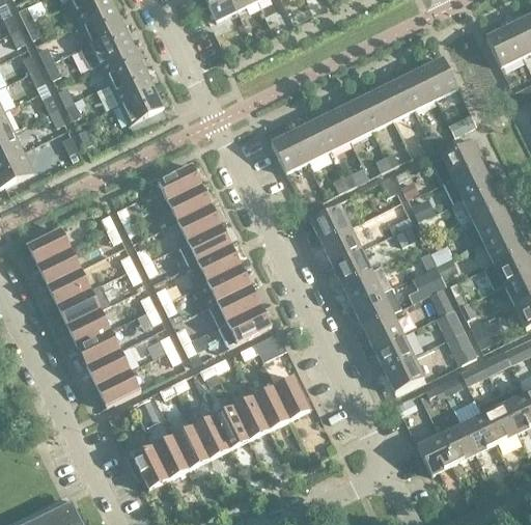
[(113,5),(110,0),(74,0),(70,2),(79,22),(113,5)]
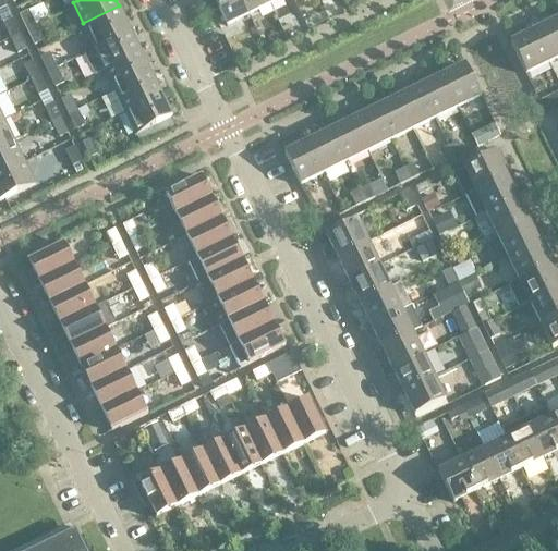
[(249,10),(243,0),(216,0),(226,21),(249,10)]
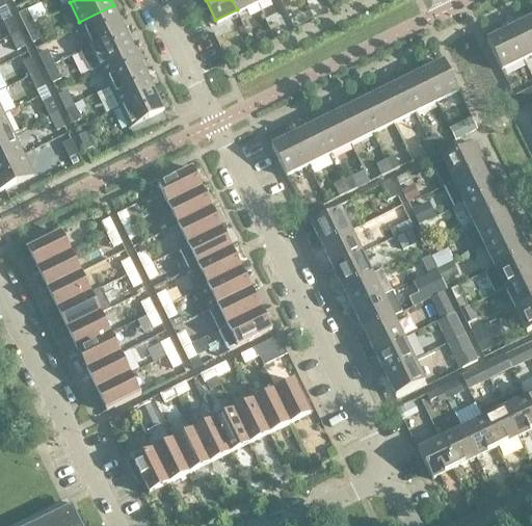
[(232,0),(237,9),(255,0),(232,0)]
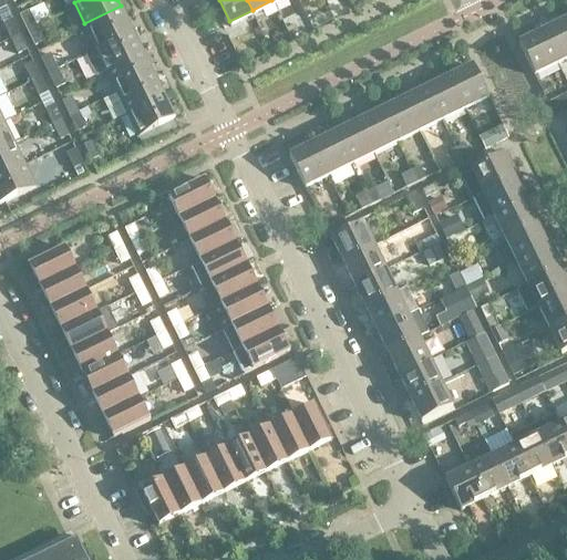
[(28,6),(19,10),(27,26),(35,21),(28,6)]
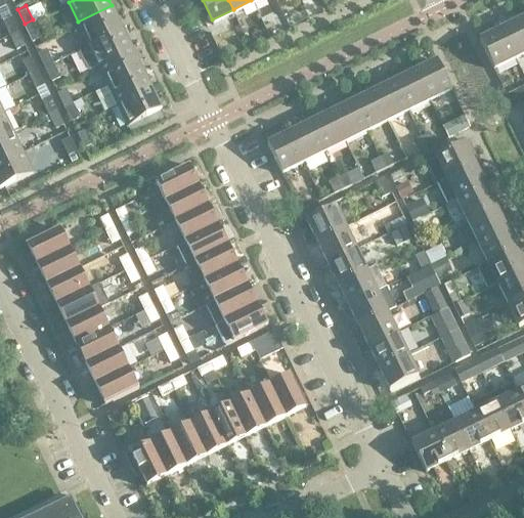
[(121,25),(112,5),(78,22),(88,41),(121,25)]
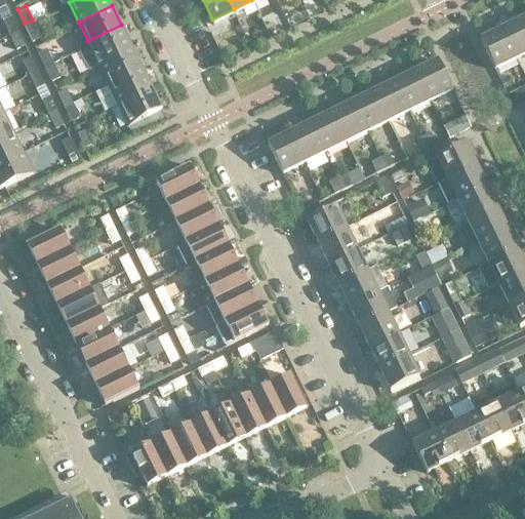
[(17,27),(10,12),(2,16),(9,31),(17,27)]
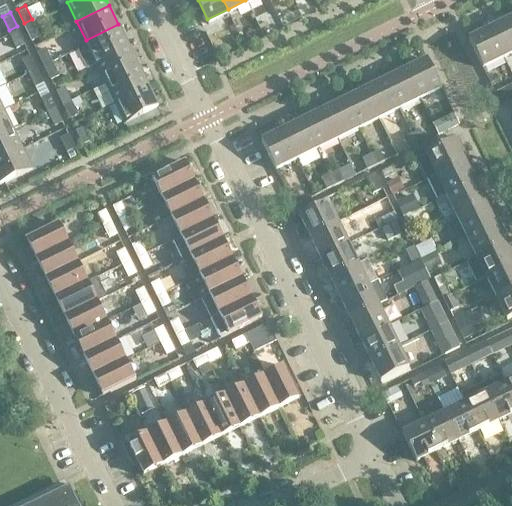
[(511,48),(511,19),(509,14),(489,24),(503,53),(511,48)]
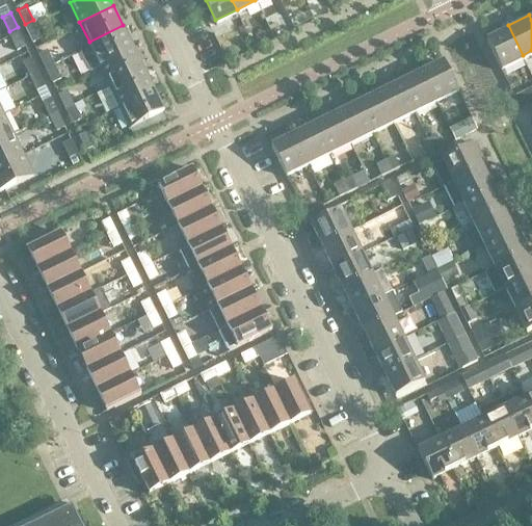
[(41,33),(33,20),(25,24),(32,37),(41,33)]
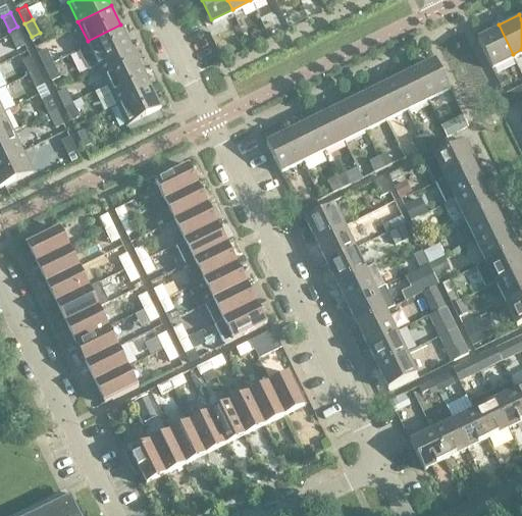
[(131,45),(120,24),(88,41),(79,46),(88,65),(97,61),(131,45)]
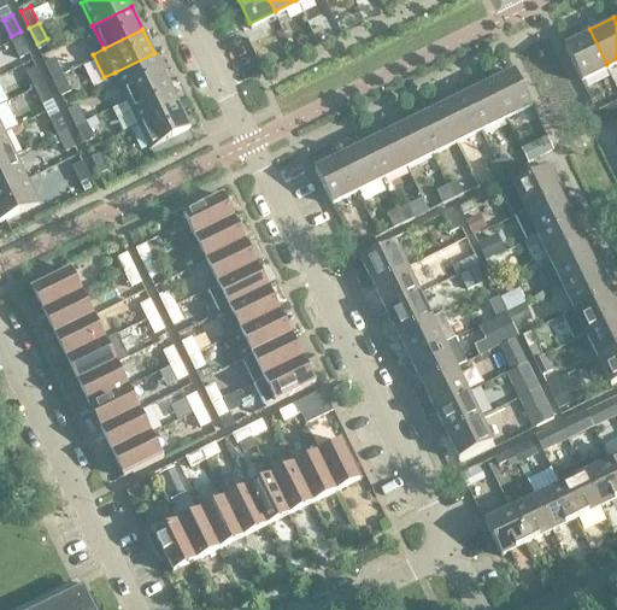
[(606,64),(589,29),(565,41),(564,40),(563,41),(581,77),(582,76),(606,64)]
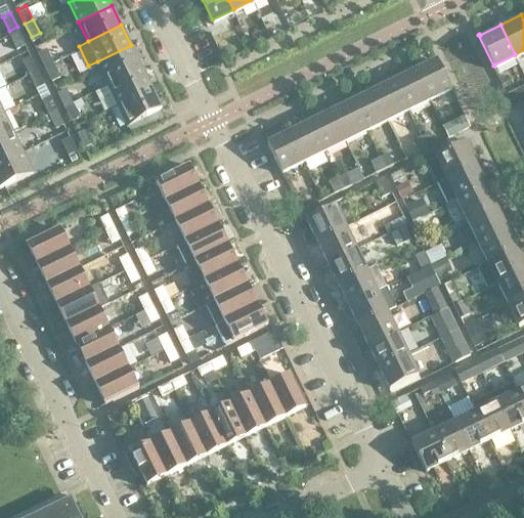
[(24,41),(17,27),(9,31),(15,45),(24,41)]
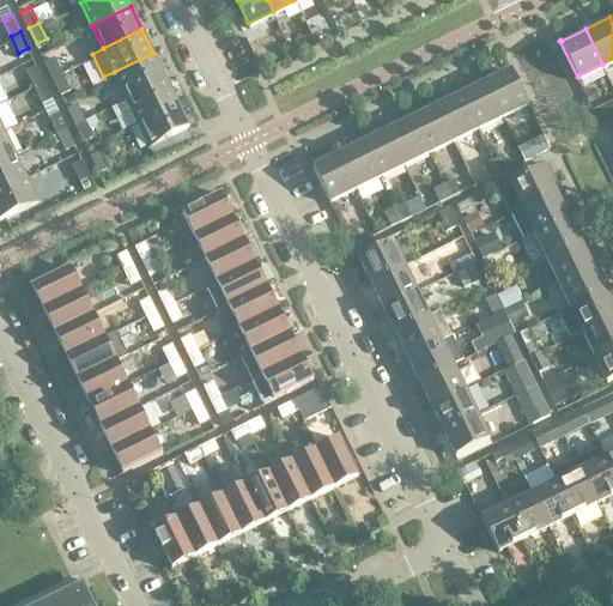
[(53,53),(43,58),(52,73),(61,68),(53,53)]
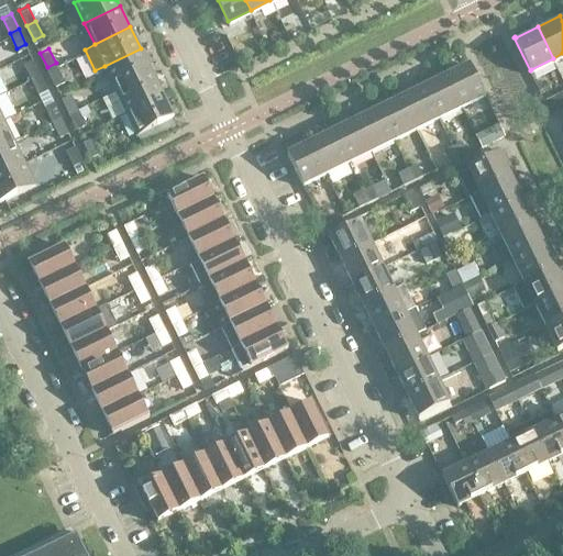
[(151,69),(141,48),(105,66),(116,87),(151,69)]
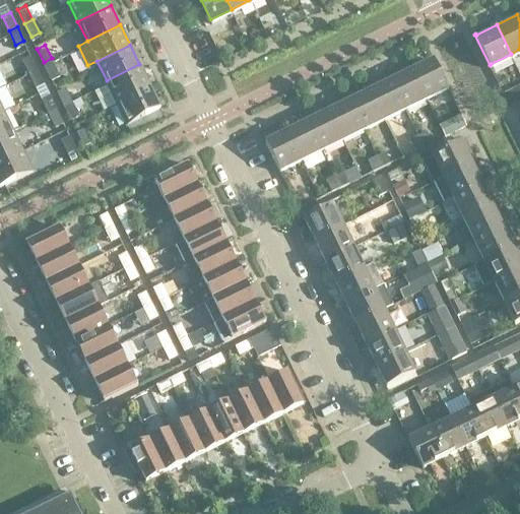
[(37,66),(29,52),(21,56),(28,70),(37,66)]
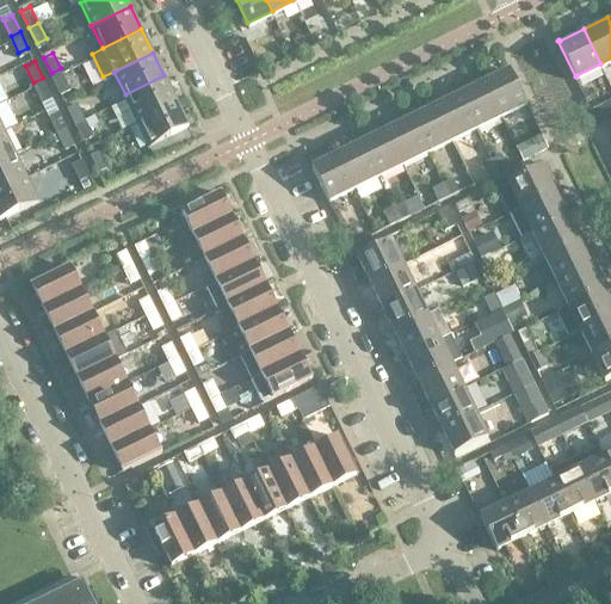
[(525,100),(508,65),(507,66),(483,78),(500,112),(524,100),(525,100)]
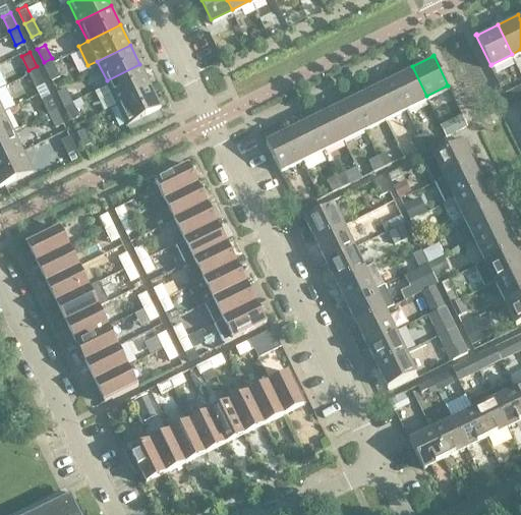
[(59,72),(52,58),(44,62),(51,76),(59,72)]
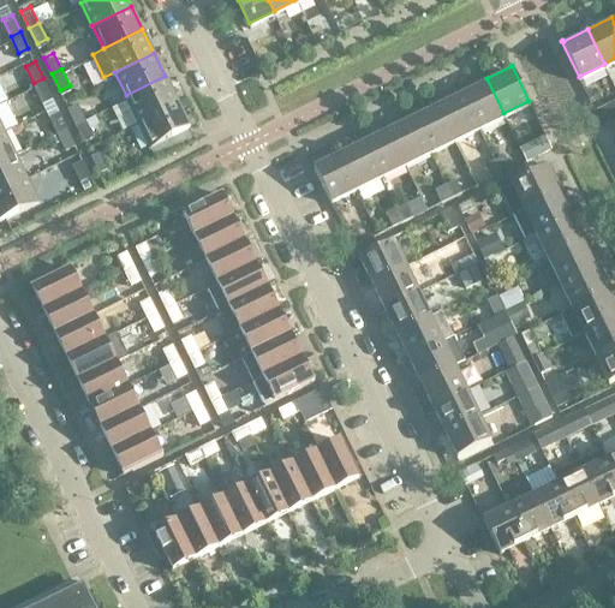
[(177,100),(165,76),(126,95),(137,119),(177,100)]
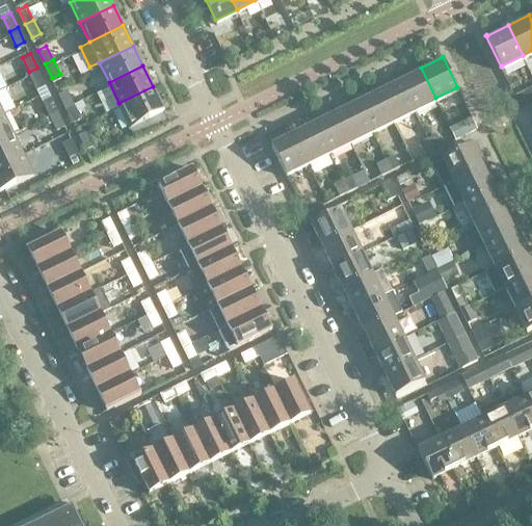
[(45,81),(37,68),(29,72),(35,85),(45,81)]
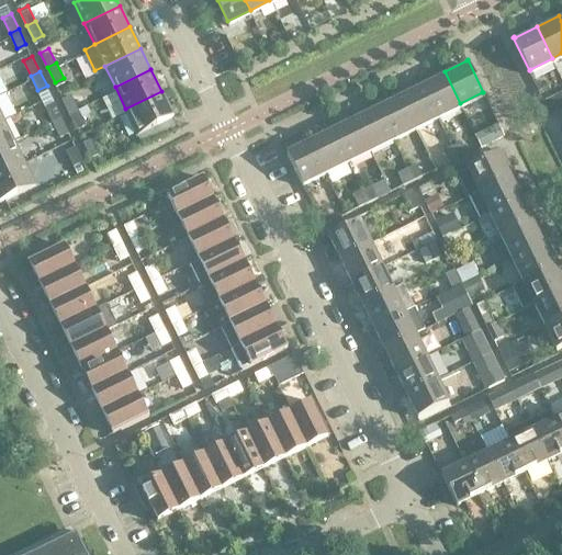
[(460,103),(445,71),(422,82),(437,114),(460,103)]
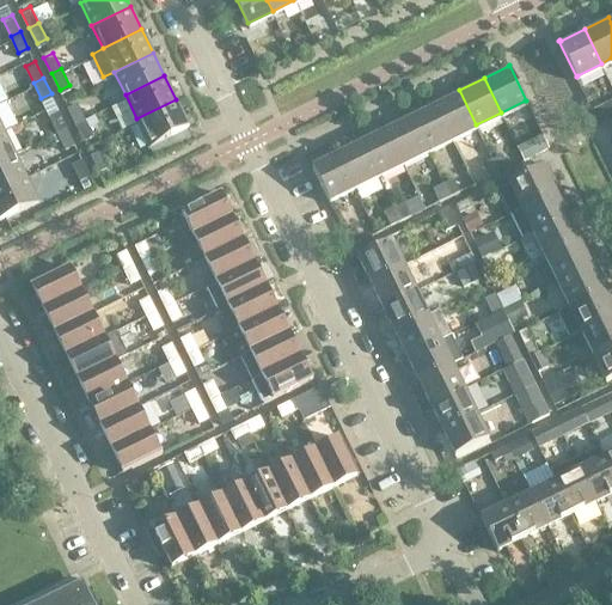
[(591,91),(586,81),(580,84),(585,93),(591,91)]
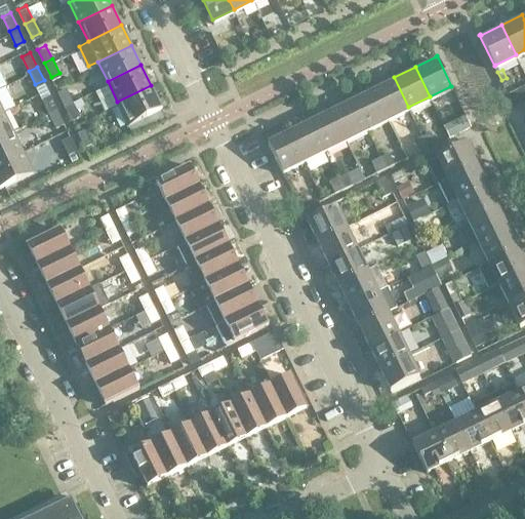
[(408,107),(394,77),(373,87),(388,117),(408,107)]
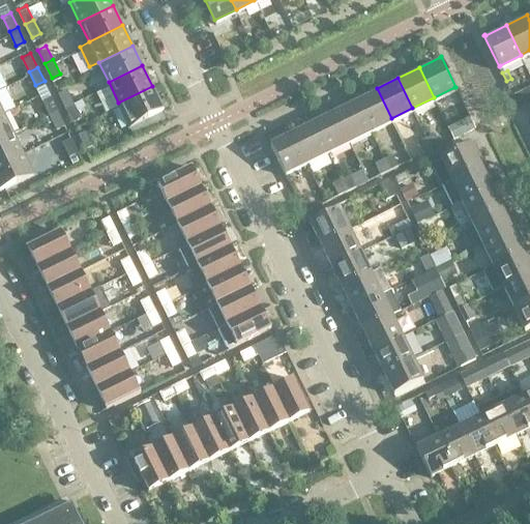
[(65,86),(57,89),(64,104),(72,99),(65,86)]
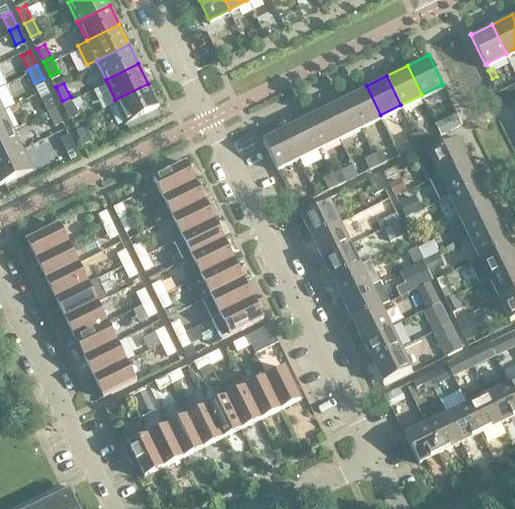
[(163,114),(148,83),(115,100),(125,120),(130,130),(163,114)]
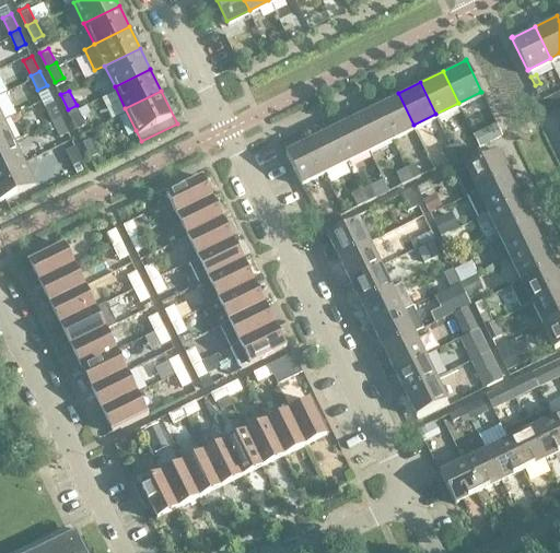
[(550,92),(540,97),(546,108),(556,104),(550,92)]
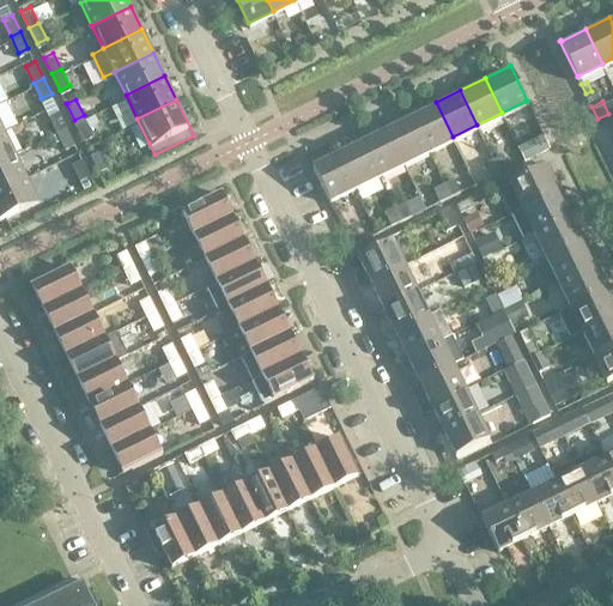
[(453,137),(436,102),(411,114),(428,149),(453,137)]
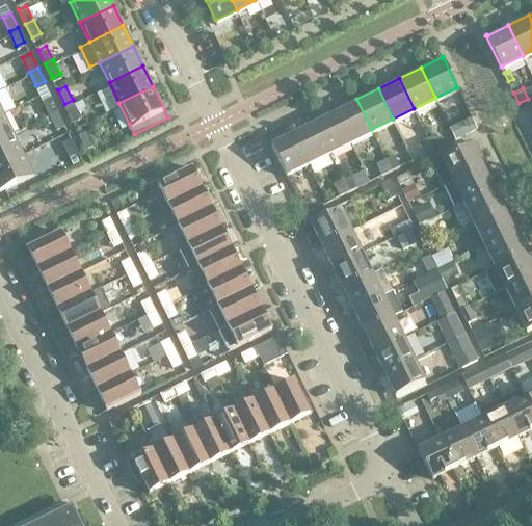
[(57,108),(50,94),(42,98),(49,112),(57,108)]
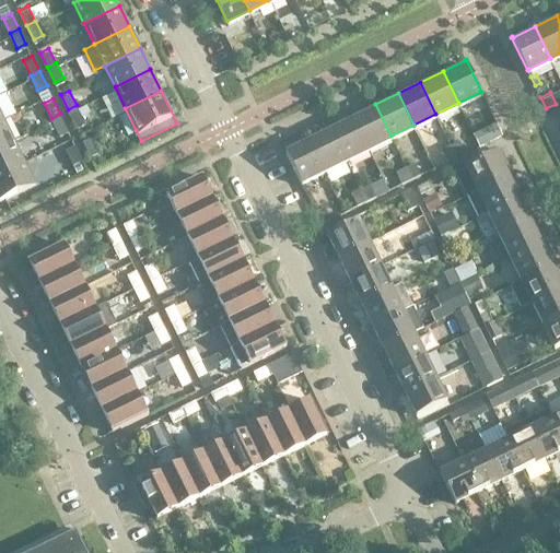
[(391,136),(375,104),(353,115),(369,146),(391,136)]
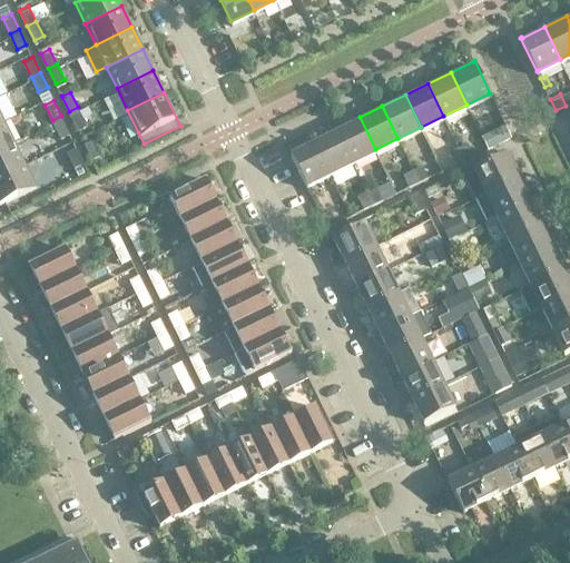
[(86,122),(78,107),(69,111),(77,127),(86,122)]
